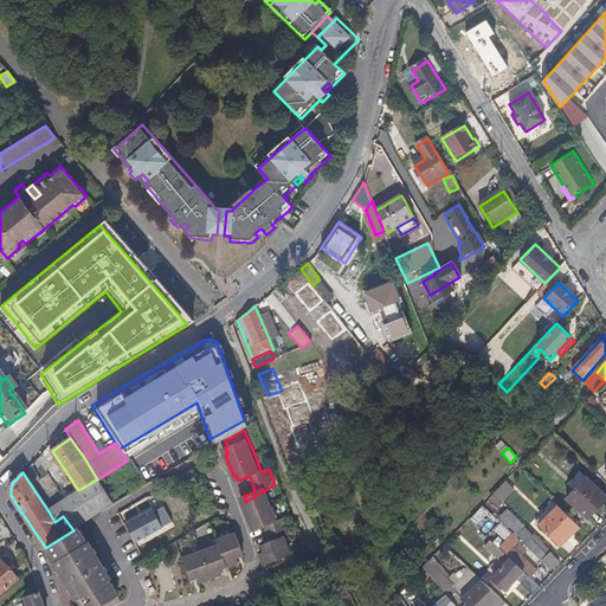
[(587,519),(605,498),(605,494),(587,477),(566,500),(587,519)]
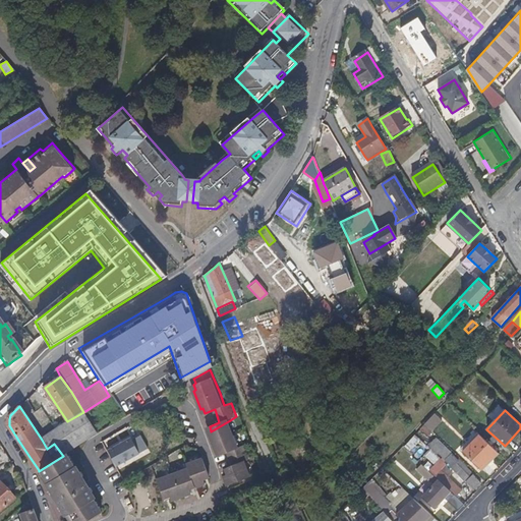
[(100,432),(91,419),(83,412),(67,421),(42,440),(47,449),(54,444),(63,456),(68,452),(71,451),(82,443),(93,437),(100,432)]
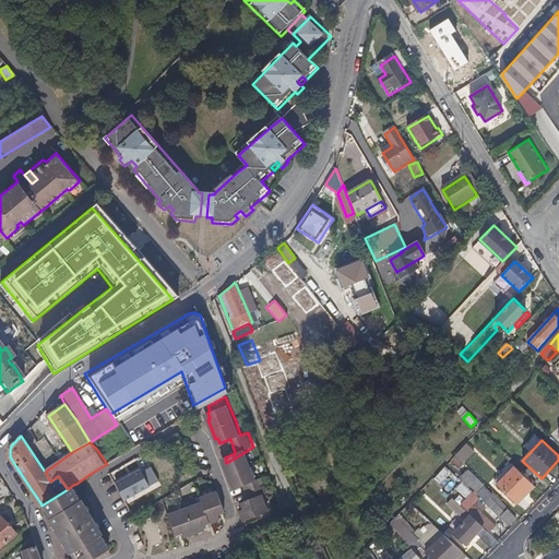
[(458,467),(474,450),(465,442),(449,459),(458,467)]
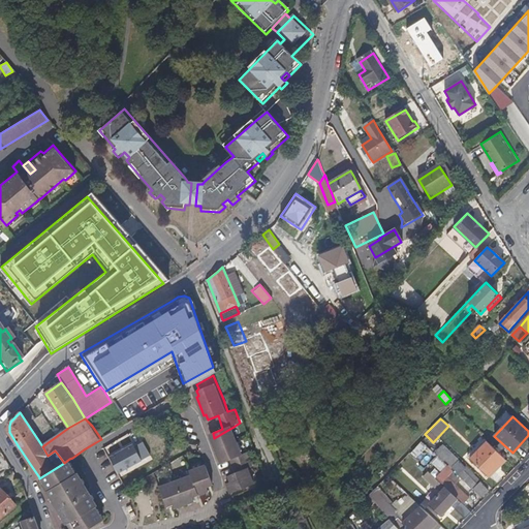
[(255,484),(249,467),(254,466),(249,453),(244,455),(234,427),(214,438),(213,439),(220,459),(223,458),(225,463),(231,460),(237,472),(230,475),(234,480),(228,483),(232,494),(255,484)]
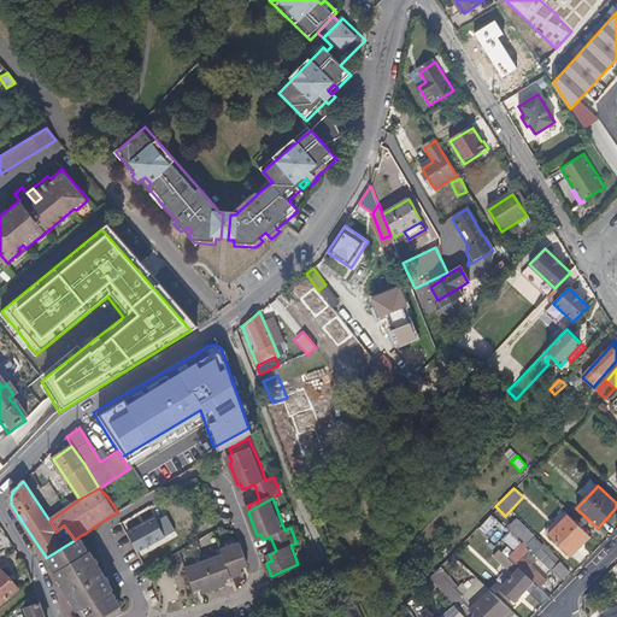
[(491,513),(477,527),(486,534),(491,529),(500,538),(507,529),(491,513)]
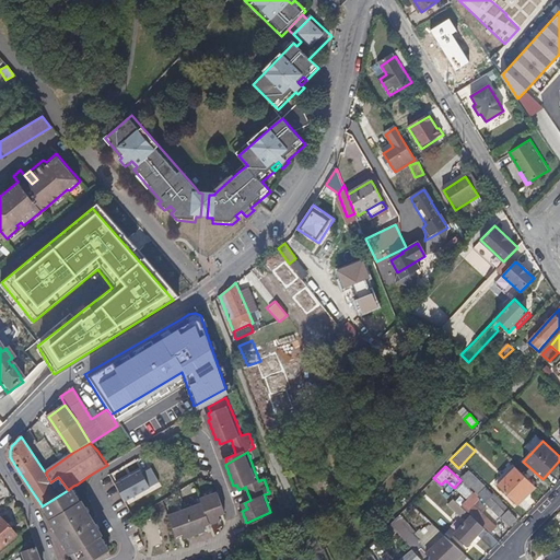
[(516,502),(534,482),(524,474),(516,466),(499,485),(516,502)]
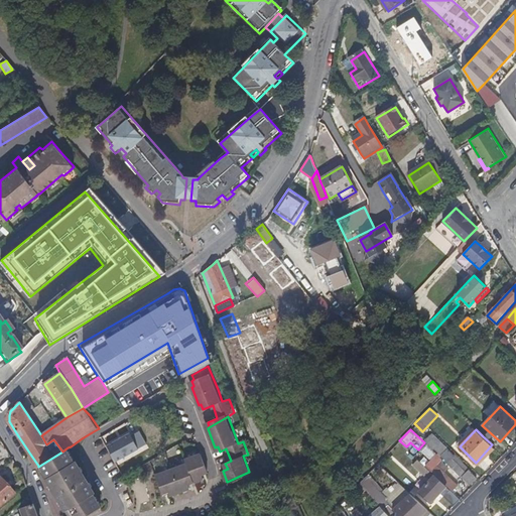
[(138,430),(130,434),(138,447),(145,443),(138,430)]
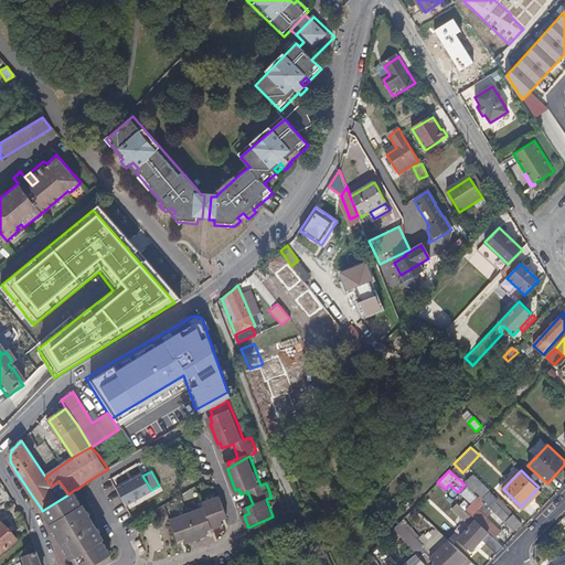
[(140,472),(115,486),(125,504),(151,490),(142,476),(140,472)]
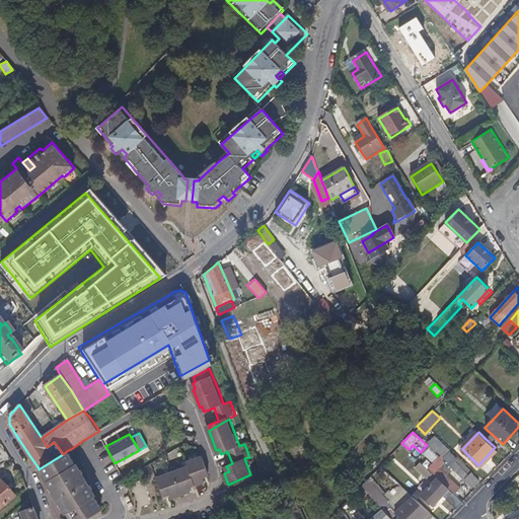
[(480,478),(456,455),(455,456),(434,437),(426,445),(439,456),(442,459),(472,487),(480,478)]
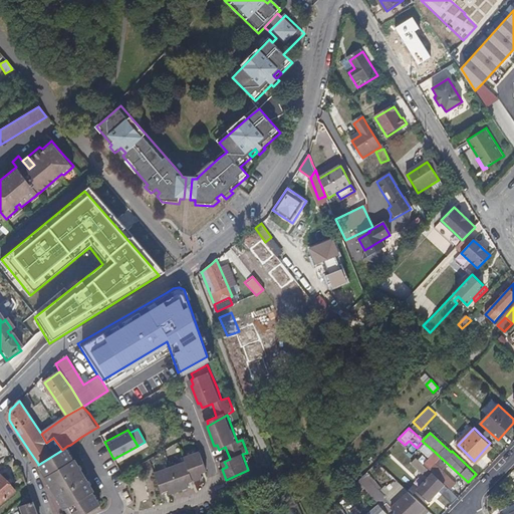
[(477,463),(493,446),(490,443),(474,461),(477,463)]
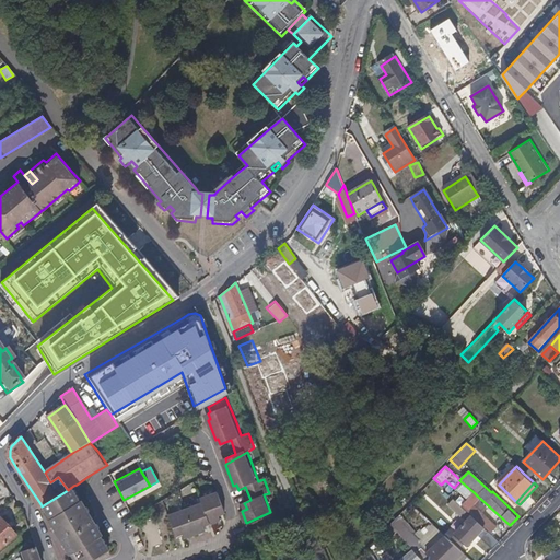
[(93,528),(89,521),(94,516),(83,498),(81,499),(73,486),(68,490),(45,504),(53,516),(50,518),(65,543),(71,539),(74,545),(70,548),(73,552),(103,536),(96,527),(93,528)]
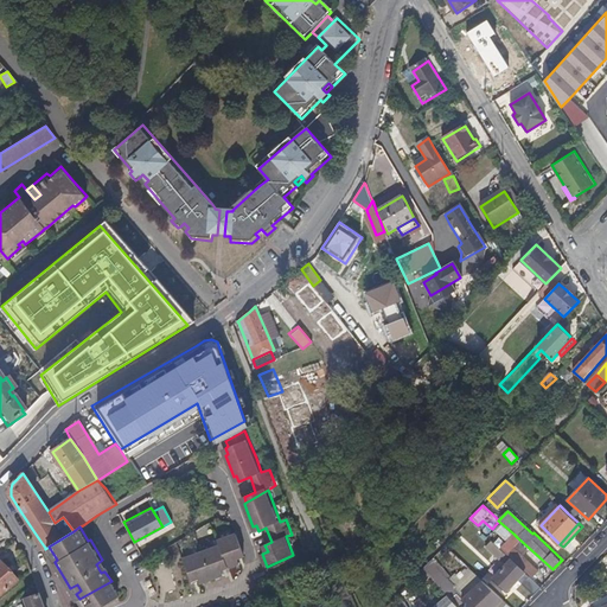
[(237,562),(235,558),(242,555),(235,532),(215,540),(216,544),(181,557),(190,580),(197,577),(199,582),(221,574),(219,569),(237,562)]
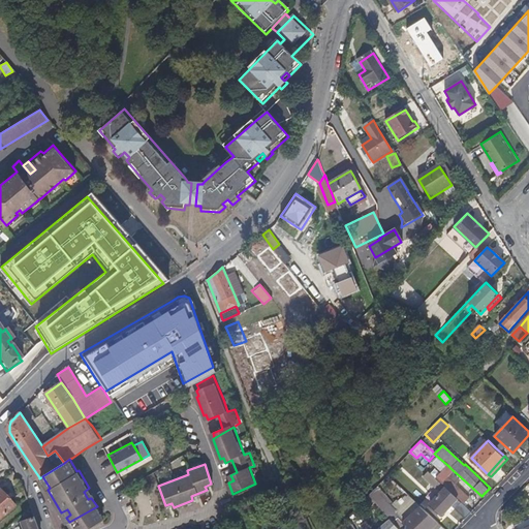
[(470,496),(448,475),(452,472),(449,470),(450,468),(447,465),(437,476),(460,496),(465,501),(470,496)]
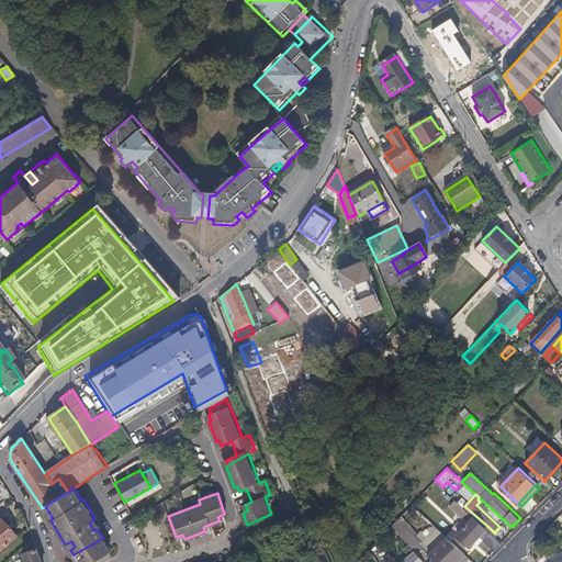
[(463,518),(469,513),(465,509),(458,503),(452,507),(463,518)]
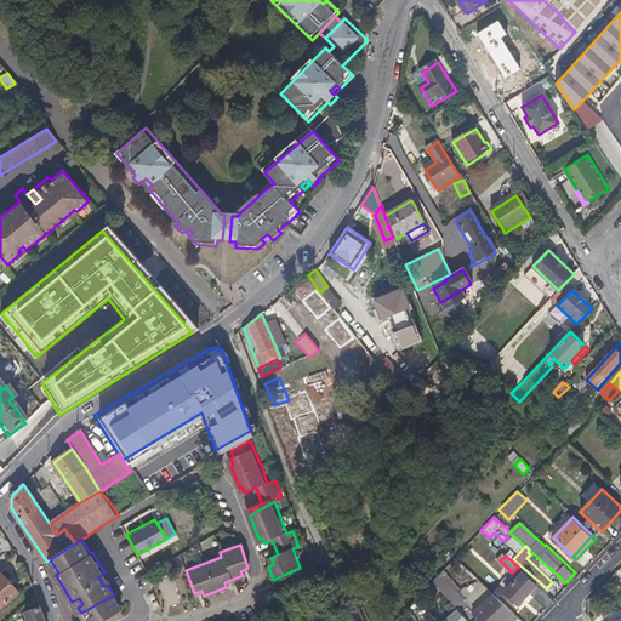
[(445,585),(463,567),(455,558),(454,560),(432,582),(439,591),(445,585)]
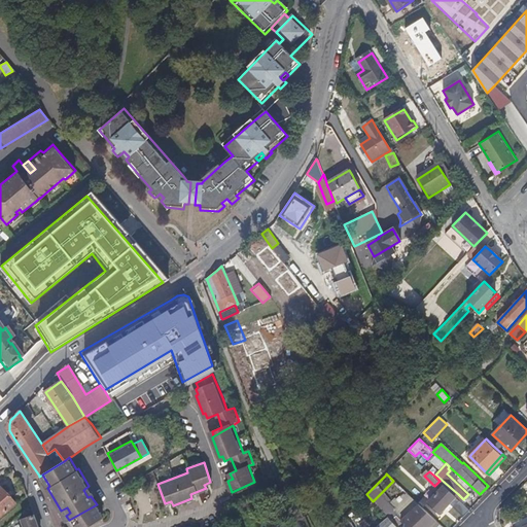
[(451,502),(456,496),(447,487),(445,485),(430,502),(443,514),(452,503),(451,502)]
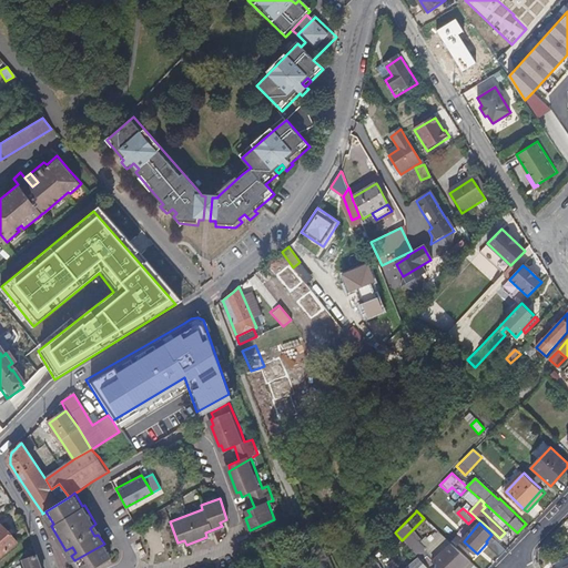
[(105,543),(95,524),(90,528),(94,536),(98,535),(104,544),(105,543)]
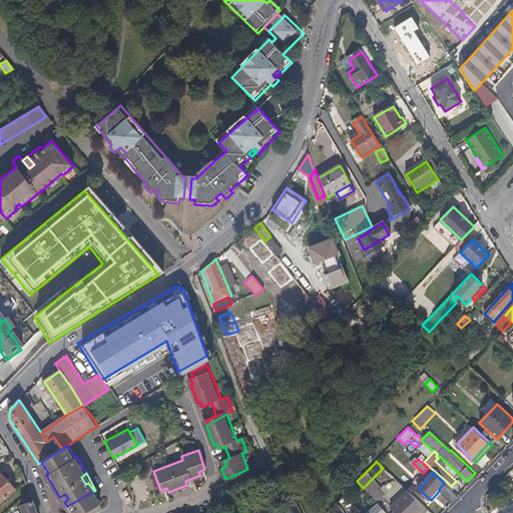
[(0,503),(15,490),(2,474),(0,475),(0,503)]
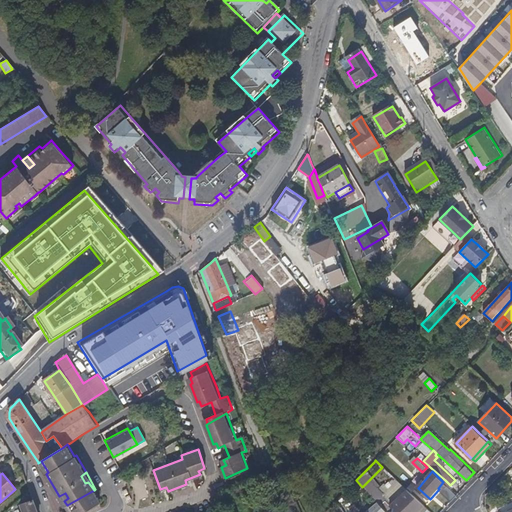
[(148,496),(141,476),(131,479),(138,499),(148,496)]
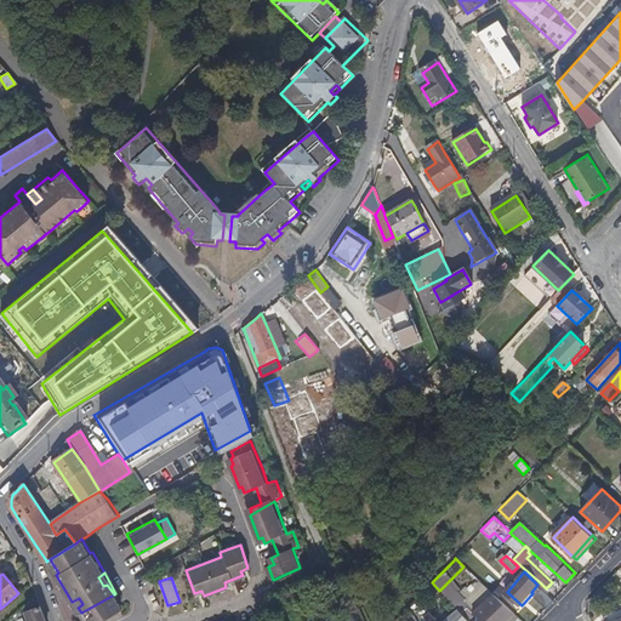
[(505,620),(508,617),(512,620),(518,616),(507,605),(502,602),(482,620),(476,615),(445,585),(439,591),(442,592),(454,605),(468,620),(505,620)]
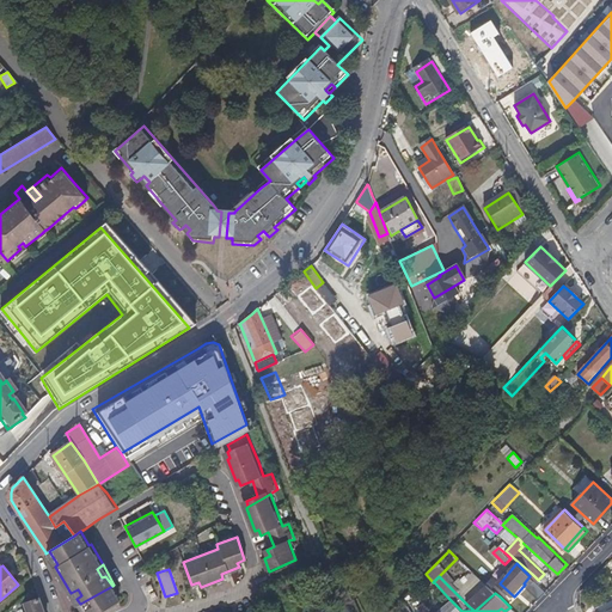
[(548,591),(544,588),(534,580),(528,588),(540,599),(545,593),(548,591)]
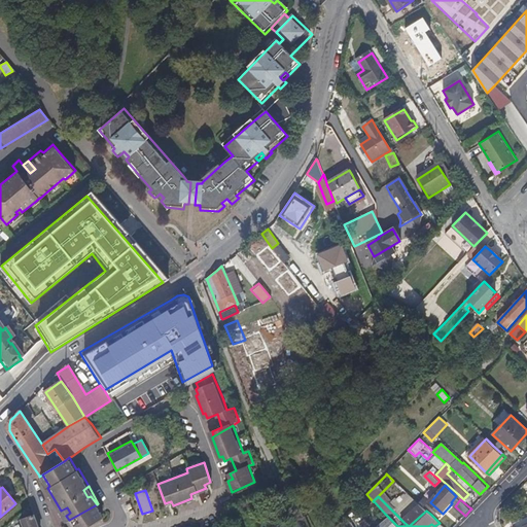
[(72,526),(85,526),(104,517),(97,504),(69,520),(72,526)]
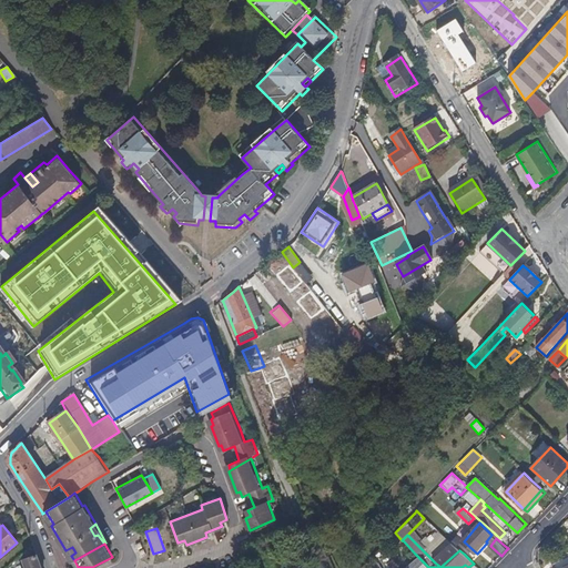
[(75,553),(72,547),(66,550),(72,563),(74,560),(71,556),(75,553)]
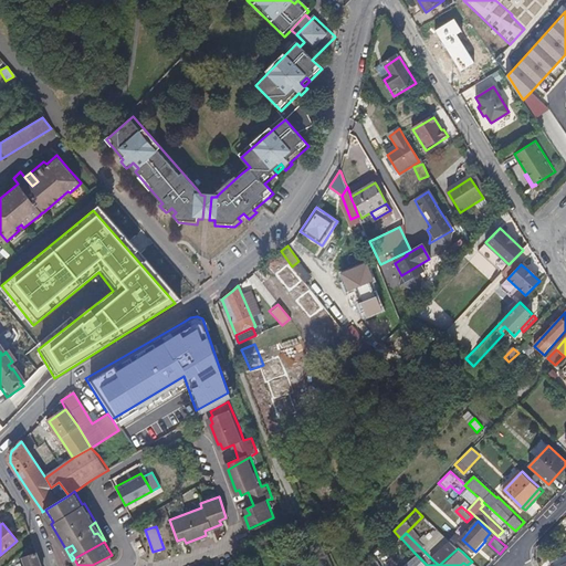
[(565,565),(565,553),(549,563),(552,565),(565,565)]
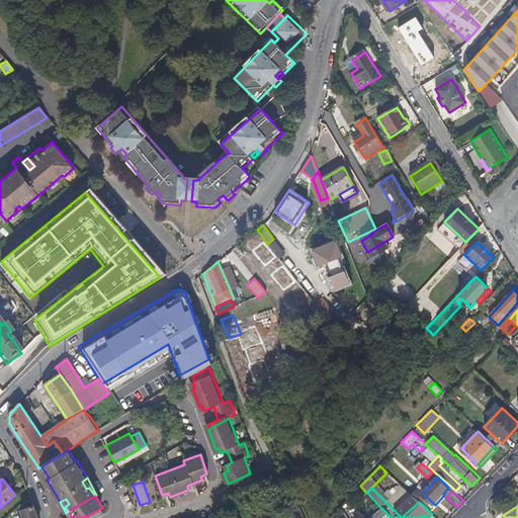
[(36,517),(33,507),(21,511),(22,517),(36,517)]
